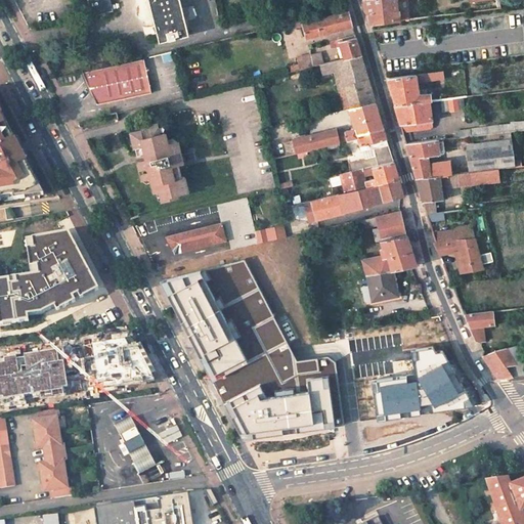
[(111,0),(89,0),(93,15),(114,11),(111,0)]
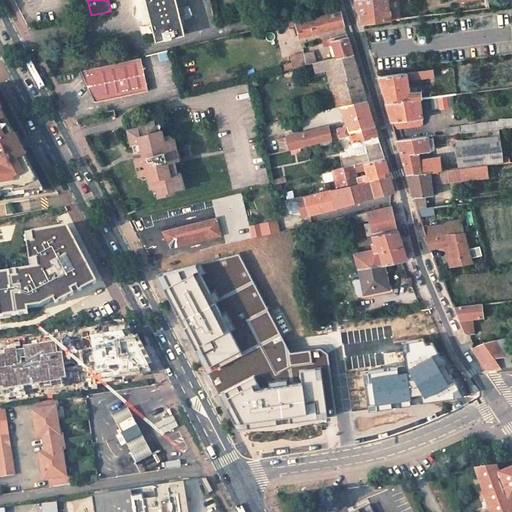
[(176,0),(145,0),(153,29),(154,37),(155,41),(185,34),(176,0)]
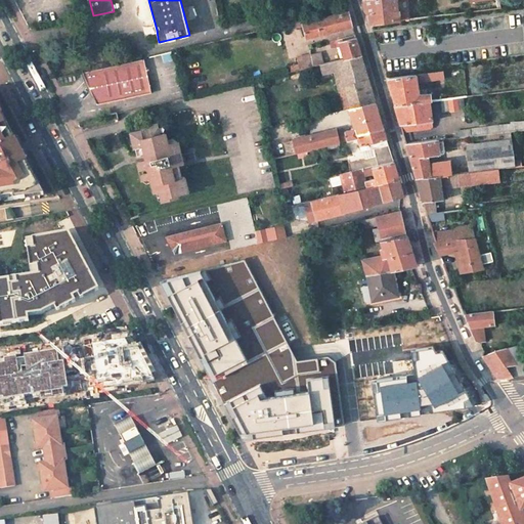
[(362,0),(366,10),(369,24),(399,20),(397,0),(362,0)]
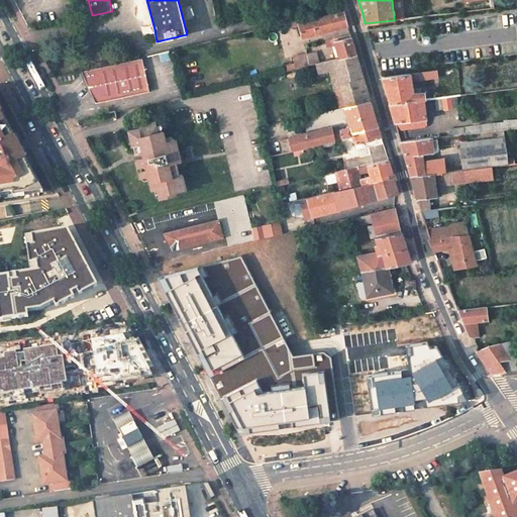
[(392,0),(394,20),(405,18),(403,0),(392,0)]
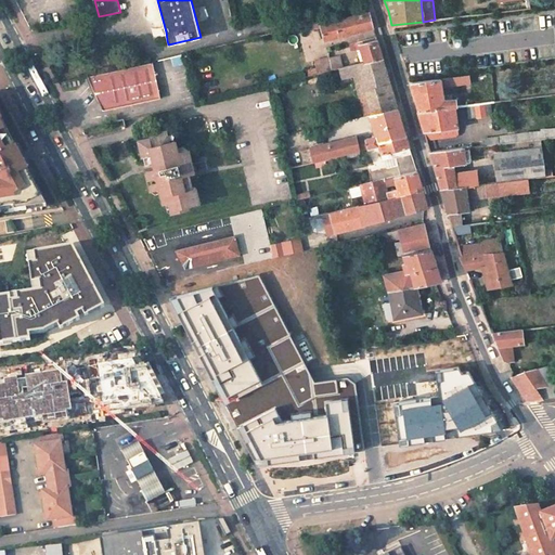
[(340,16),(337,17),(337,20),(321,24),(325,40),(373,27),(370,15),(369,12),(341,18),(340,16)]
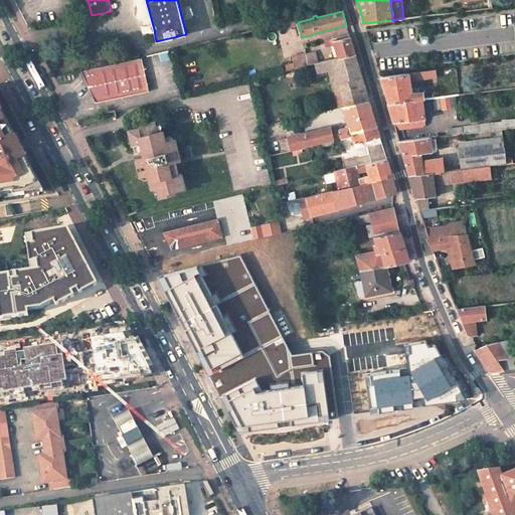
[(349,33),(327,39),(329,46),(335,44),(339,56),(339,58),(355,54),(350,38),(349,33)]
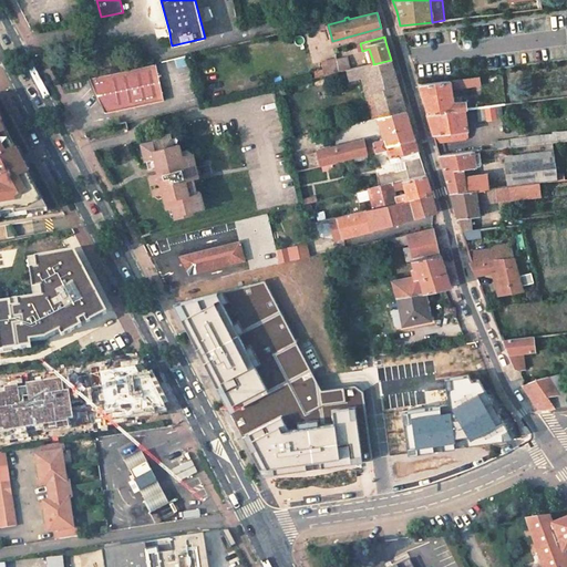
[(361,58),(347,61),(349,69),(363,64),(361,58)]
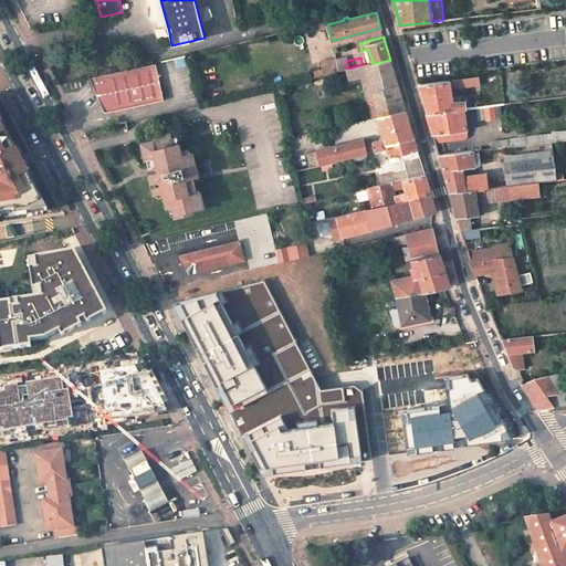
[(346,60),(337,62),(338,71),(346,69),(348,69),(346,61),(346,60)]
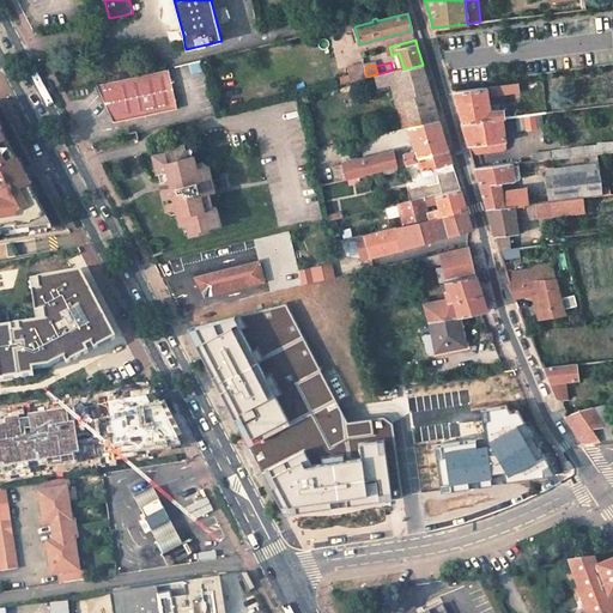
[(377,74),(375,74),(378,86),(390,83),(399,82),(411,126),(439,119),(436,110),(426,78),(423,65),(404,70),(404,67),(393,70),(377,74)]
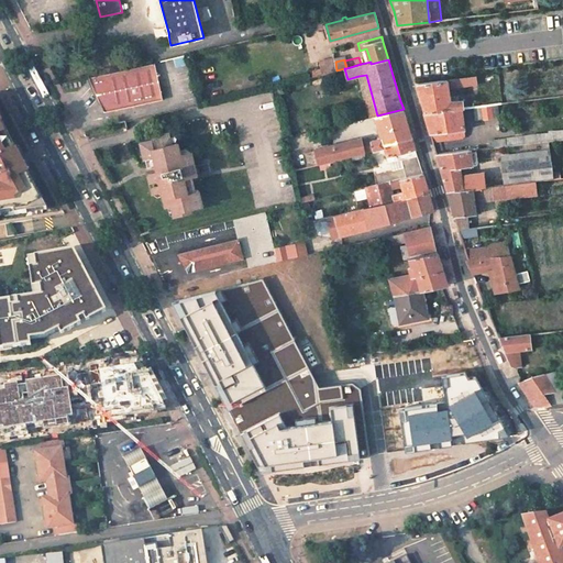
[(156,64),(101,77),(89,79),(98,98),(106,114),(165,100),(156,64)]
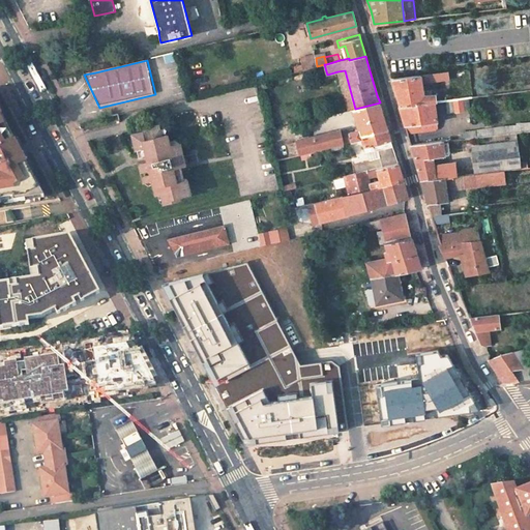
[(345,70),(337,71),(348,111),(353,109),(355,109),(345,70)]
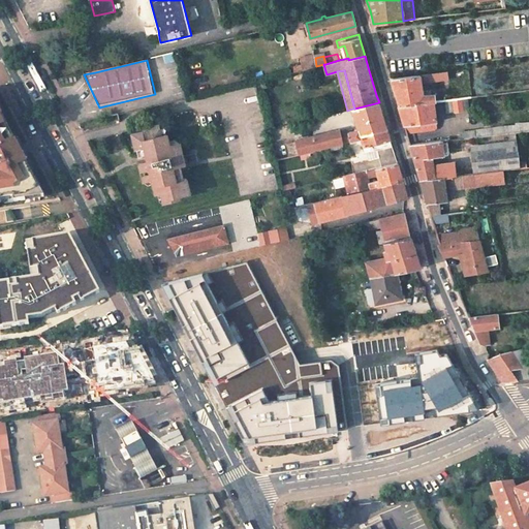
[(464,70),(448,72),(455,93),(456,99),(462,98),(470,97),(470,96),(464,70)]
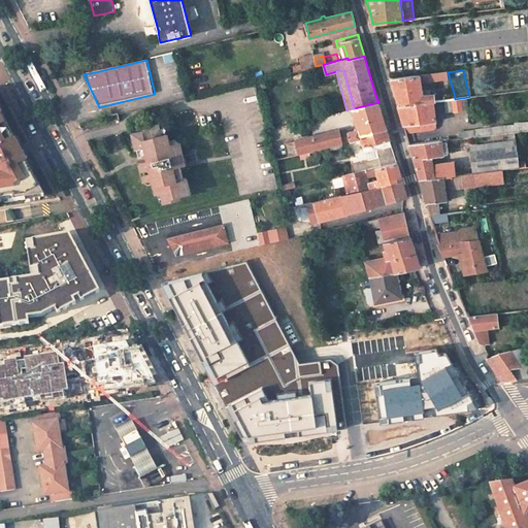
[(444,72),(390,78),(393,92),(397,105),(433,101),(435,101),(435,95),(423,96),(419,81),(421,80),(422,85),(447,77),(444,72)]
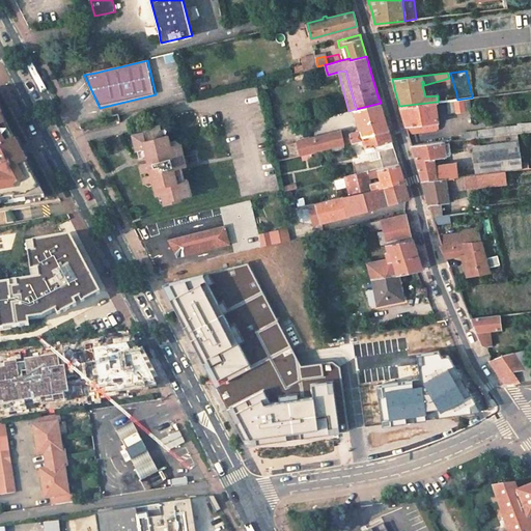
[(448,101),(457,100),(456,93),(438,95),(438,102),(448,101)]
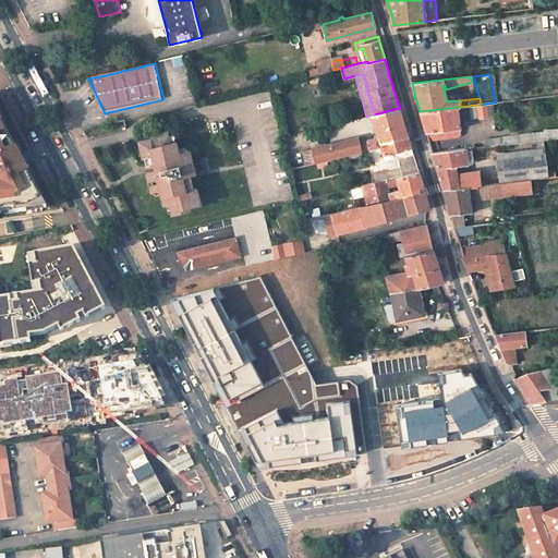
[(481,105),(471,106),(473,119),(489,117),(487,104),(481,105)]
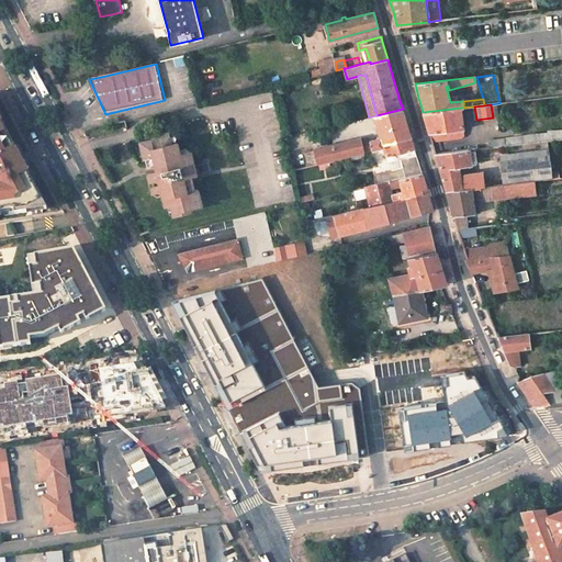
[(461,108),(423,112),(423,114),(427,127),(431,142),(441,141),(440,133),(463,131),(461,108)]
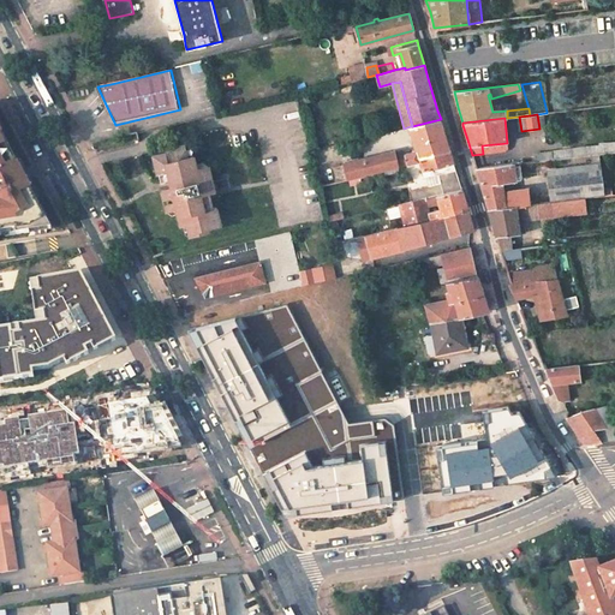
[(412,126),(410,126),(417,148),(396,154),(395,149),(344,162),(348,179),(350,178),(362,175),(392,168),(405,165),(421,161),(419,156),(449,149),(445,133),(441,119),(412,126)]
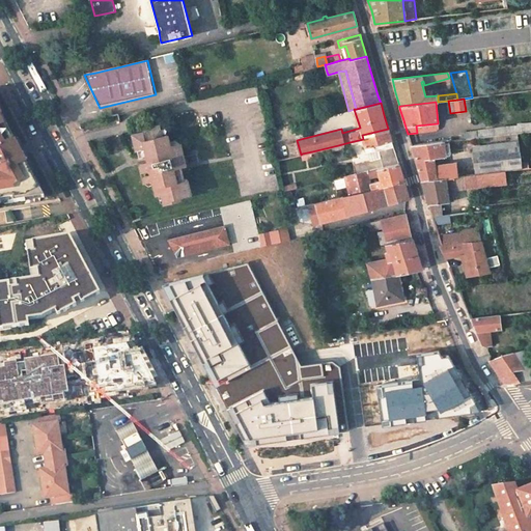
[(114,115),(107,116),(108,118),(110,122),(121,119),(119,114),(114,115)]
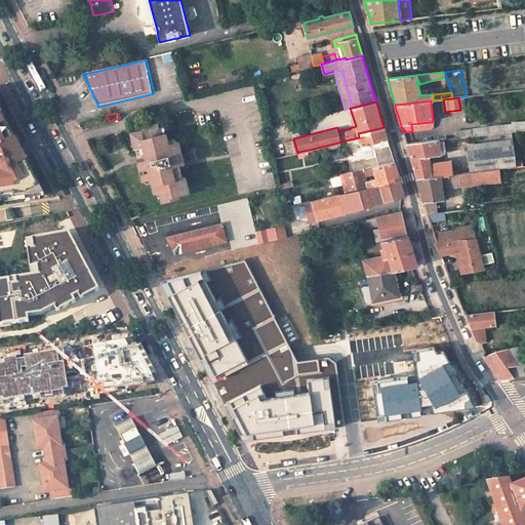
[(0,198),(13,197),(13,200),(25,198),(24,194),(39,187),(26,161),(23,163),(12,142),(14,139),(1,114),(0,114),(0,198)]
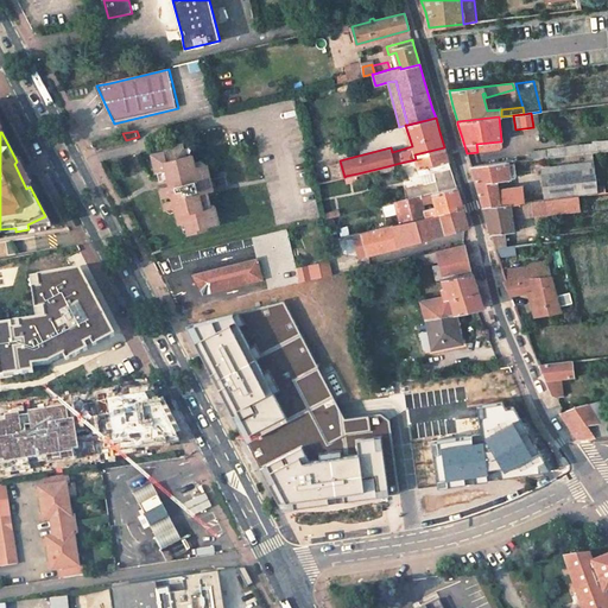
[(607,141),(581,143),(581,152),(607,150),(607,141)]
